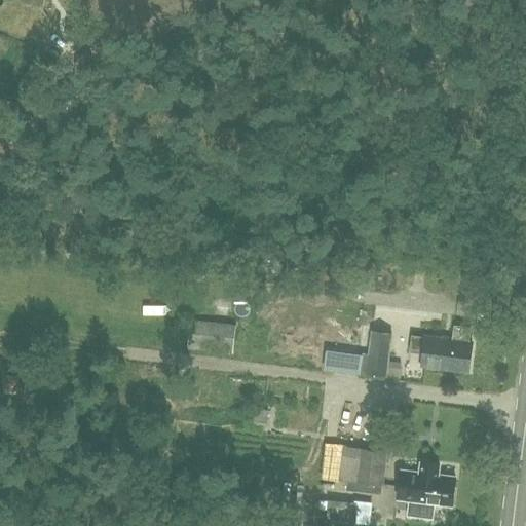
[(233,354),(236,325),(190,321),(187,349),(233,354)]
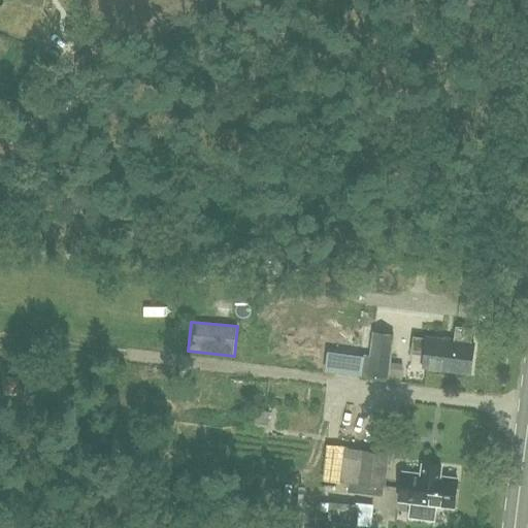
[(424,366),(470,372),(474,343),(470,342),(472,328),(455,326),(454,339),(428,336),(427,339),(414,337),(411,354),(425,356),(424,366)]
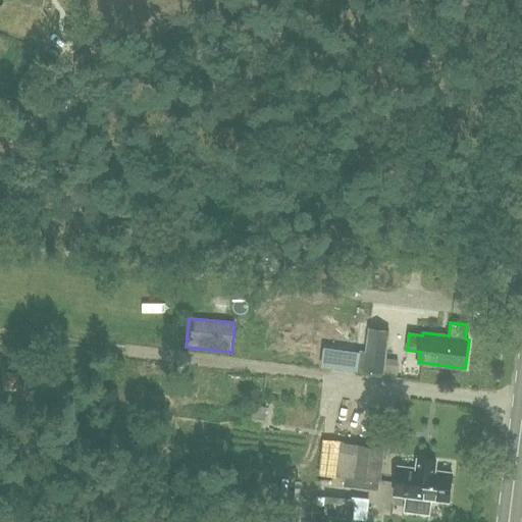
[(385,363),(388,331),(368,329),(366,353),(360,352),(358,371),(384,374),(384,373),(398,375),(399,365),(385,363)]
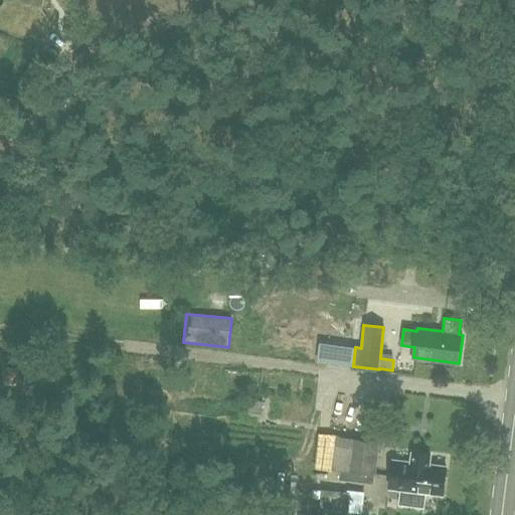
[(375,476),(378,442),(352,440),(352,443),(344,442),(340,480),(368,483),(368,475),(375,476)]
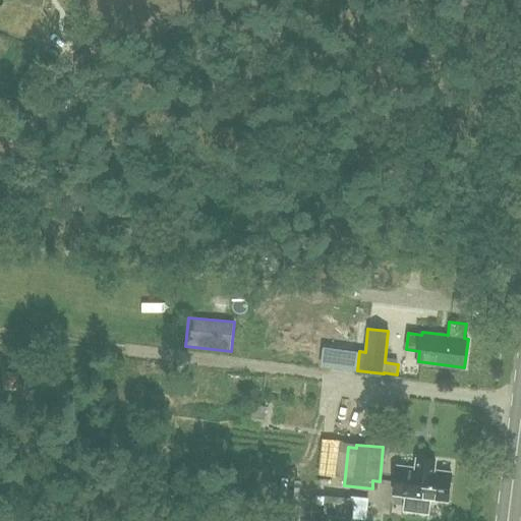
[(415,467),(397,465),(394,494),(448,500),(451,471),(433,469),(435,459),(416,457),(415,467)]
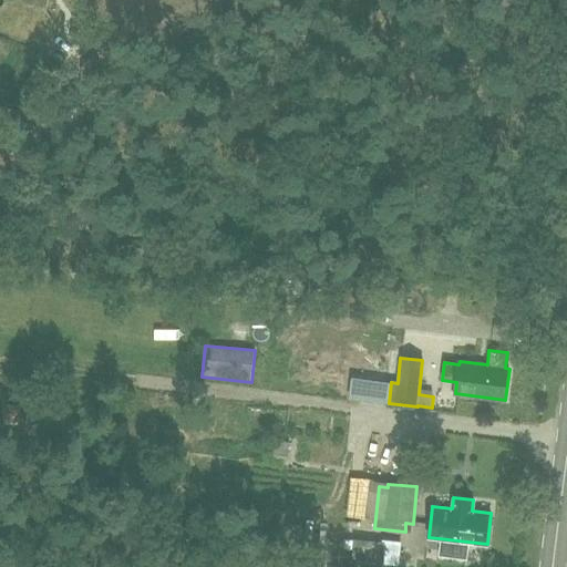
[(399,566),(401,542),(381,539),(380,547),(366,546),(364,563),(378,564),(399,566)]
